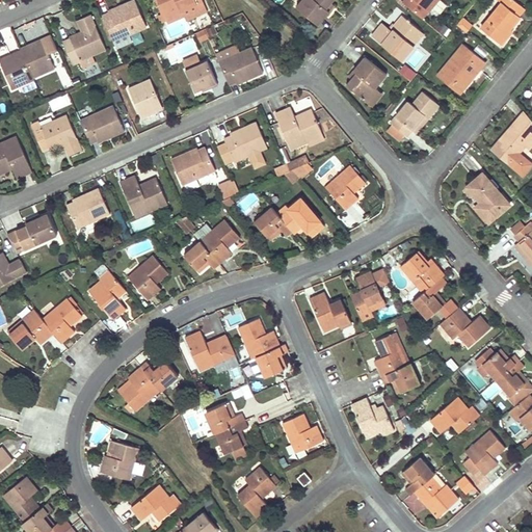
[(133,0),(108,10),(109,12),(109,14),(103,17),(110,34),(113,42),(116,48),(132,41),(129,34),(129,33),(147,26),(135,0),(133,0)]
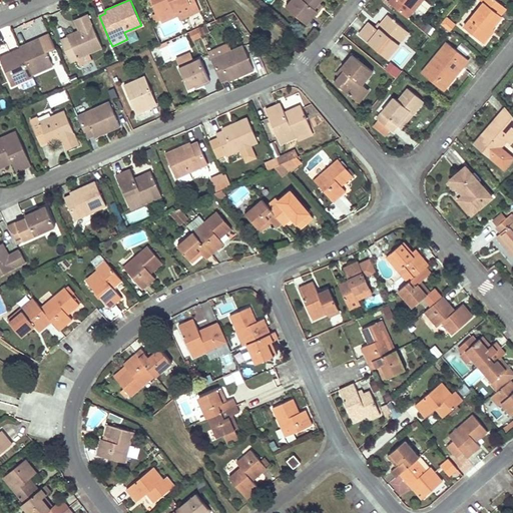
[(151,0),(160,20),(186,9),(191,7),(189,1),(190,0),(151,0)]
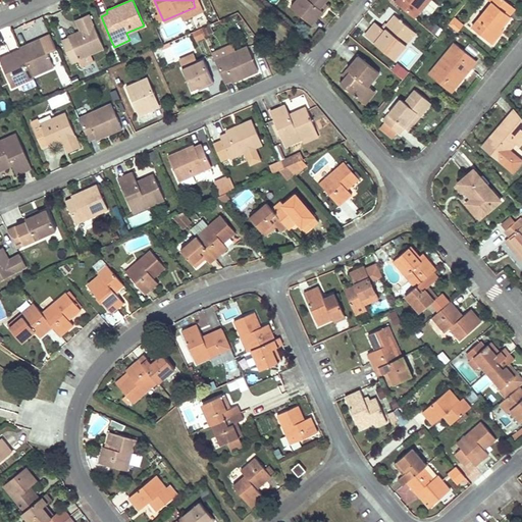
[(296,0),(291,7),(312,25),(324,11),(321,9),(326,3),(328,0),(296,0)]
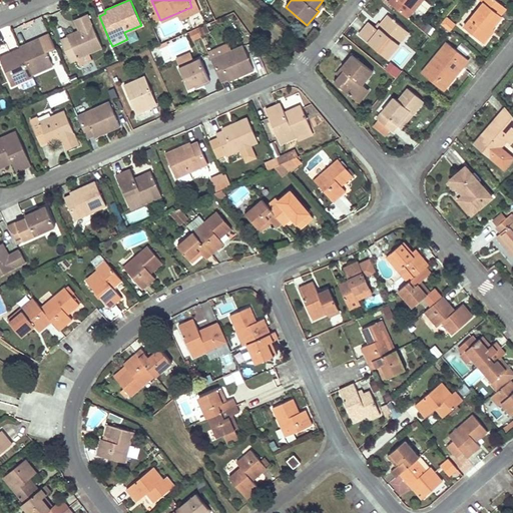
[(386,0),(408,18),(419,4),(422,0),(386,0)]
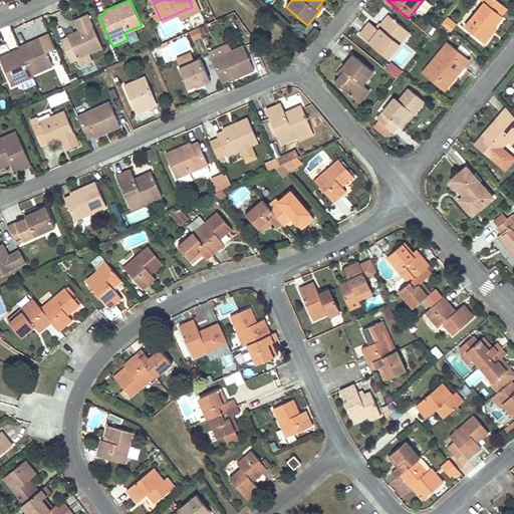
[(493,27),(497,21),(502,16),(500,14),(506,7),(497,0),(482,0),(484,1),(465,26),(484,42),(495,29),(493,27)]
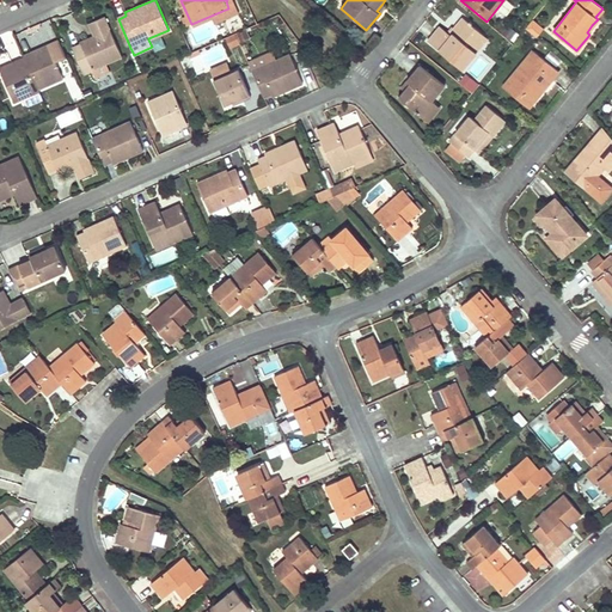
[(214,24),(226,19),(222,11),(191,24),(193,26),(212,19),(214,24)]
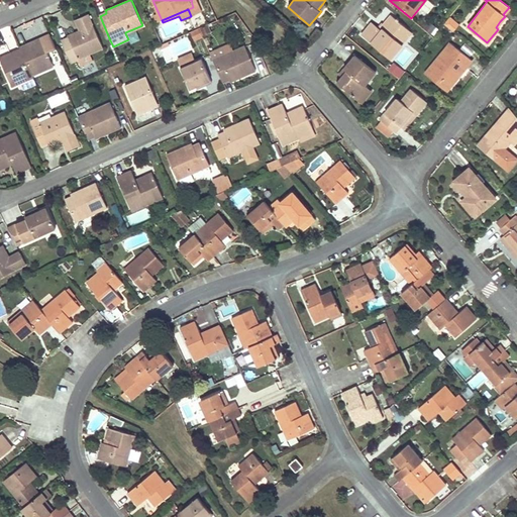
[(79,29),(67,34),(68,36),(61,39),(71,61),(77,58),(81,66),(92,61),(89,53),(103,47),(88,13),(74,19),(79,29)]
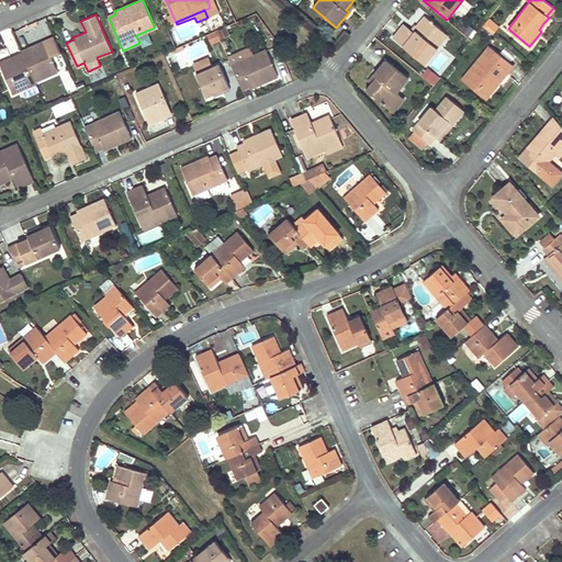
[(393,37),(408,51),(425,64),(448,35),(425,15),(413,31),(404,24),(393,37)]
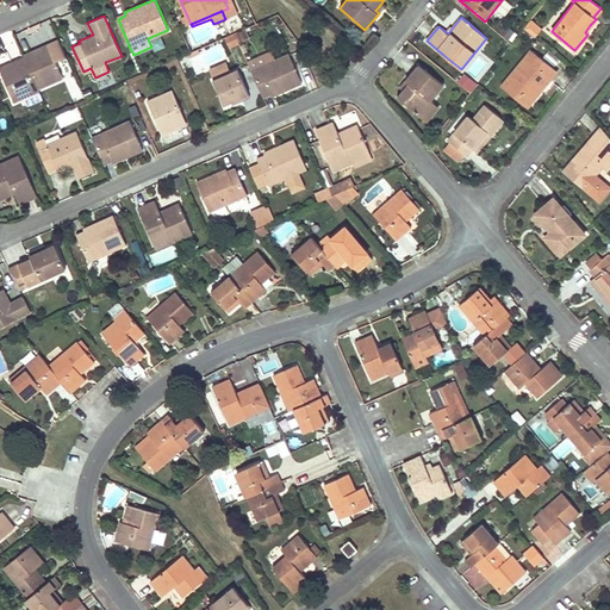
[(523,27),(534,36),(541,27),(530,19),(523,27)]
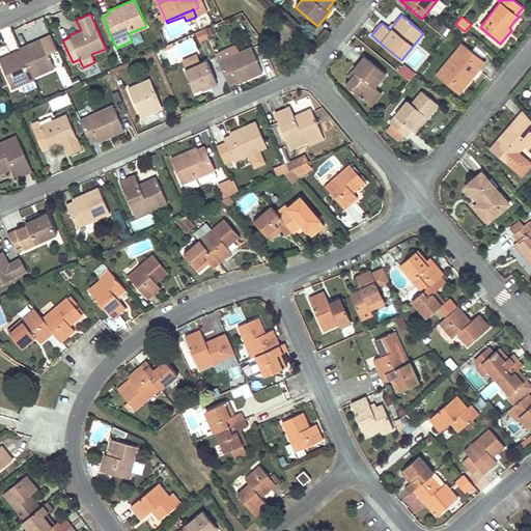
[(444,35),(450,28),(441,21),(435,28),(444,35)]
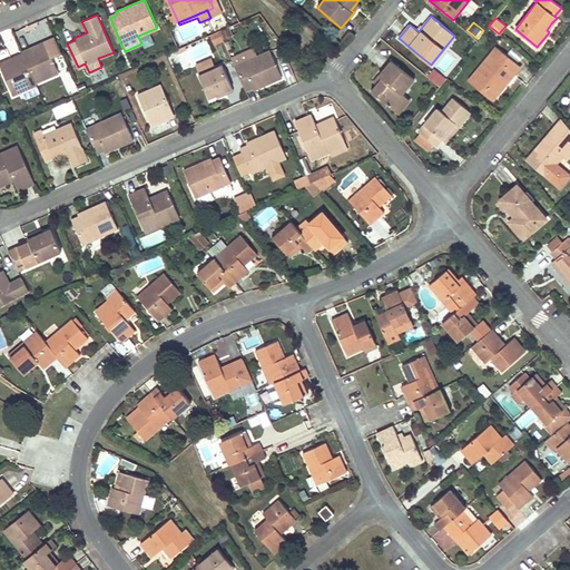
[(214,43),(233,36),(229,26),(209,33),(214,43)]
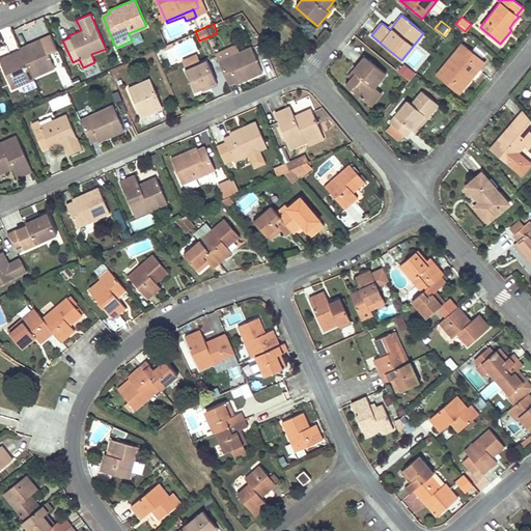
[(42,38),(20,48),(21,50),(32,77),(54,67),(48,53),(57,49),(51,33),(42,38)]
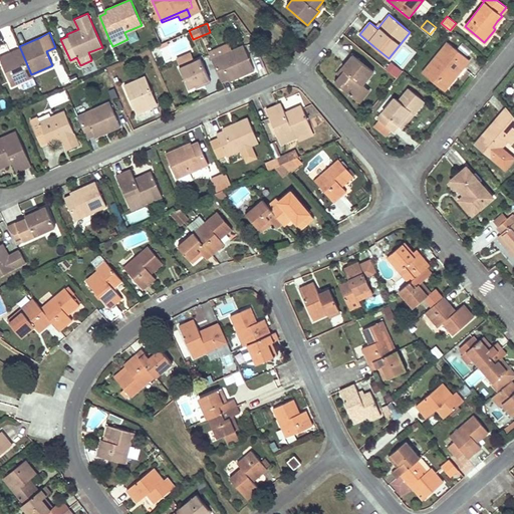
[(423,72),(433,81),(444,90),(469,59),(448,41),(423,72)]
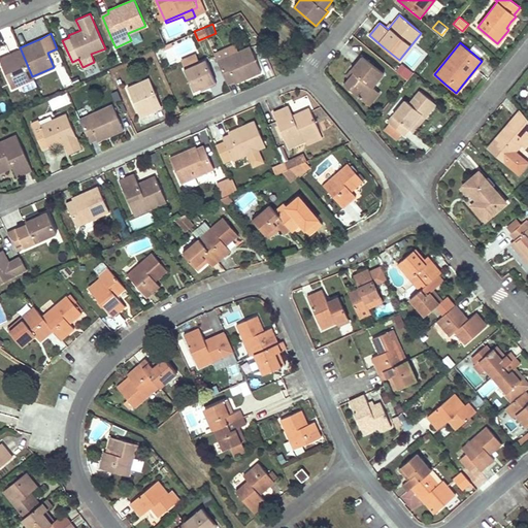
[(235,81),(235,83),(236,84),(262,72),(251,46),(217,61),(227,85),(235,81)]
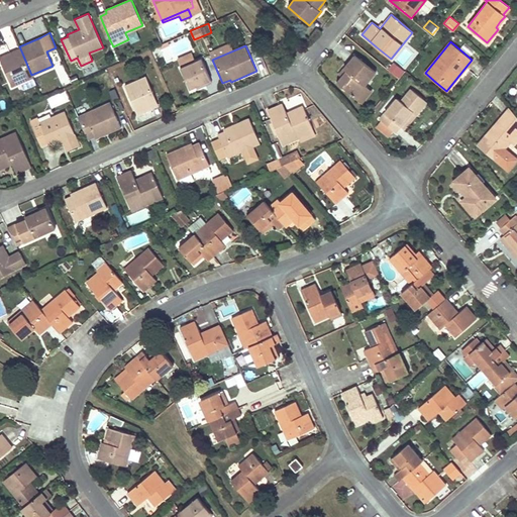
[(0,57),(0,61),(11,86),(15,85),(27,79),(32,78),(31,75),(20,48),(0,57)]
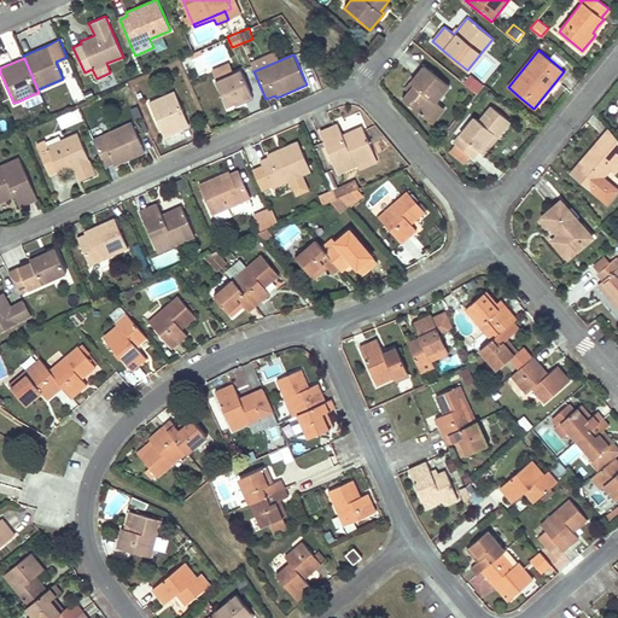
[(427,120),(433,112),(439,105),(437,103),(450,87),(425,66),(412,81),(414,83),(408,92),(403,98),(427,120)]
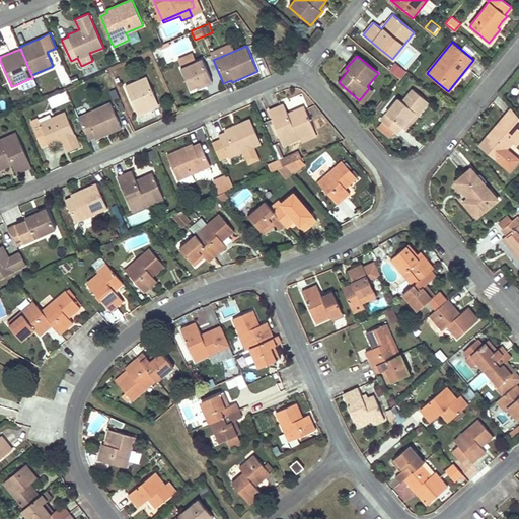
[(198,86),(198,87),(199,88),(212,82),(203,59),(181,68),(190,89),(198,86)]
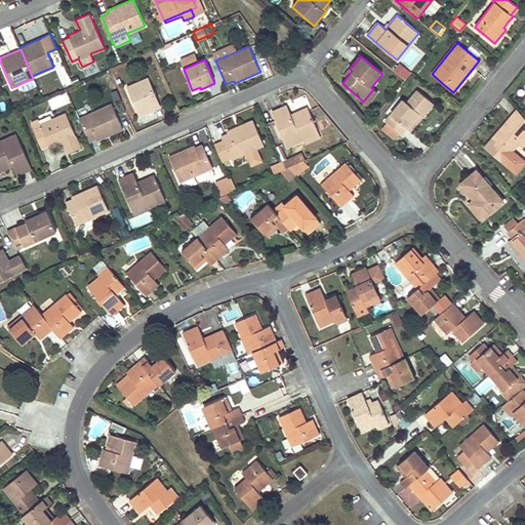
[(393,69),(405,79),(411,72),(400,62),(393,69)]
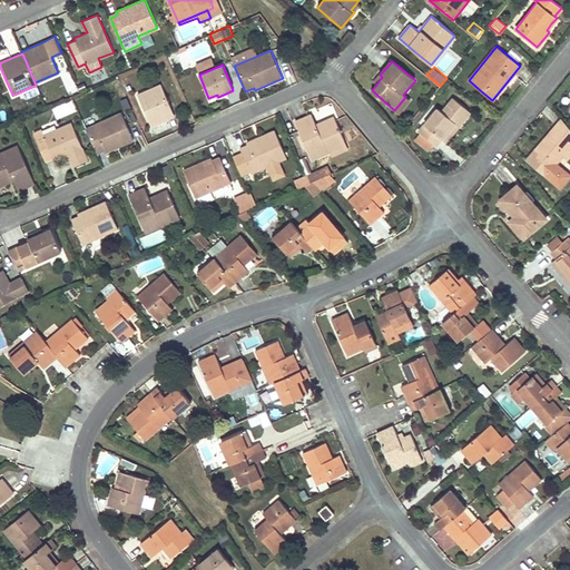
[(153,127),(164,121),(175,116),(161,86),(138,96),(153,127)]
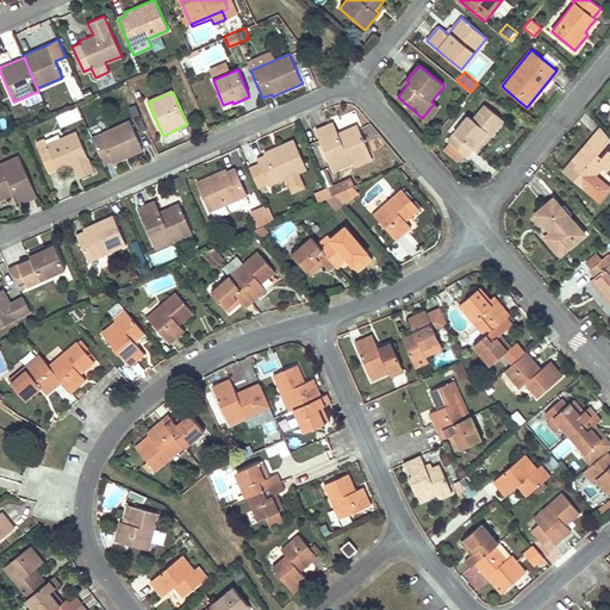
[(428,122),(439,107),(434,104),(428,111),(422,118),(428,122)]
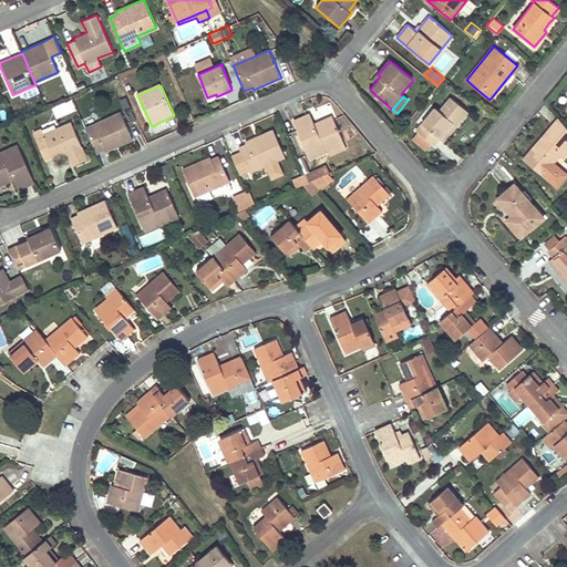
[(432,143),(434,144),(439,137),(443,141),(468,111),(451,96),(439,110),(435,107),(416,130),(418,131),(432,143)]
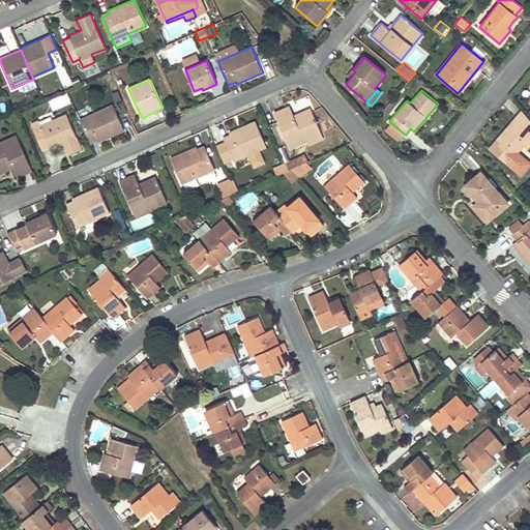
[(53,111),(71,104),(66,93),(49,100),(53,111)]
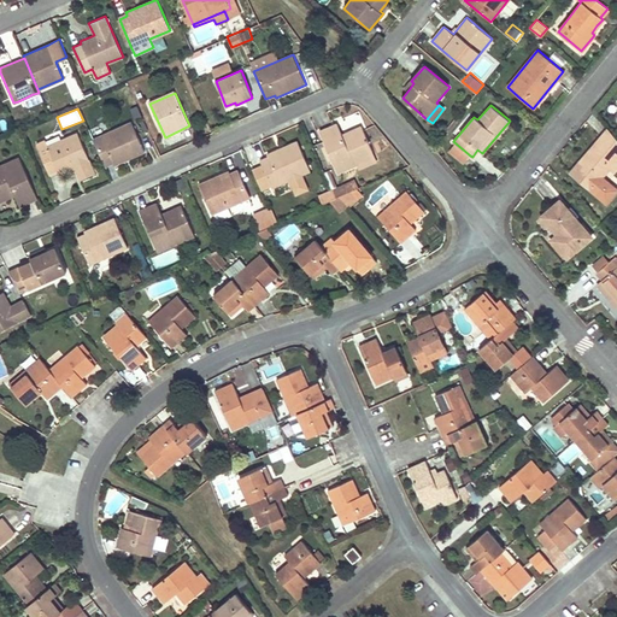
[(113,163),(115,164),(115,165),(145,152),(133,122),(93,139),(105,166),(113,163)]
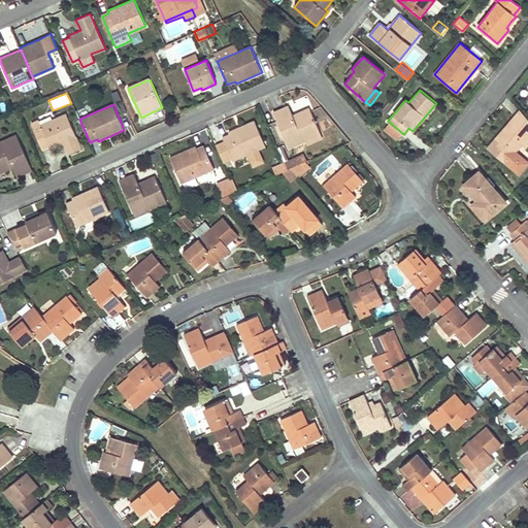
[(304,135),(319,129),(316,120),(310,107),(293,114),(289,105),(285,107),(274,111),(277,121),(289,146),(306,139),(304,135)]
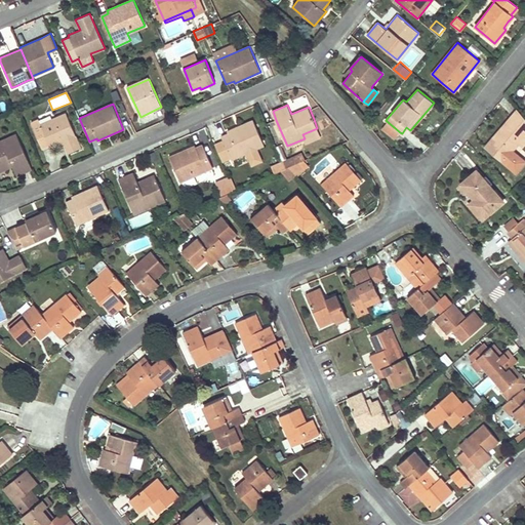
[(488,143),(506,158),(501,162),(507,166),(522,147),(521,146),(524,139),(524,118),(517,109),(488,143)]
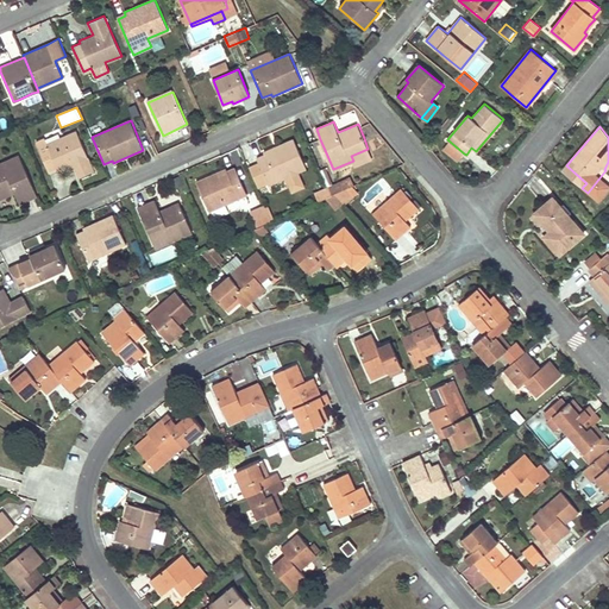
[(74,167),(76,173),(79,179),(94,171),(77,132),(48,144),(44,138),(37,142),(50,171),(56,169),(58,174),(74,167)]
